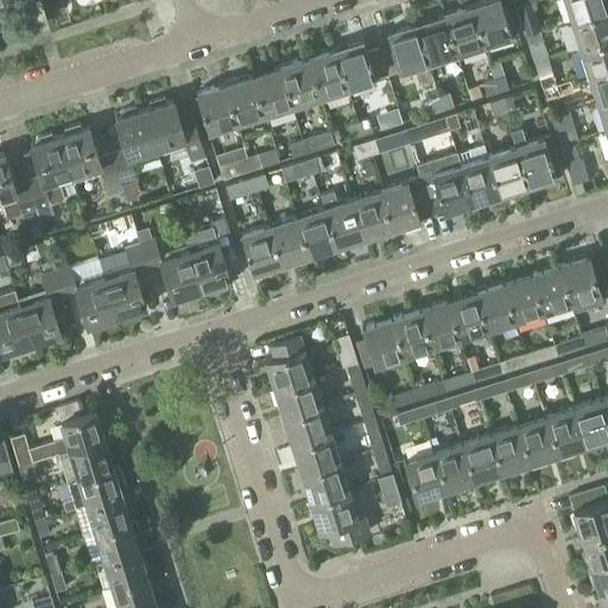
[(499,0),(475,0),(469,2),(482,43),(511,33),(499,0)]
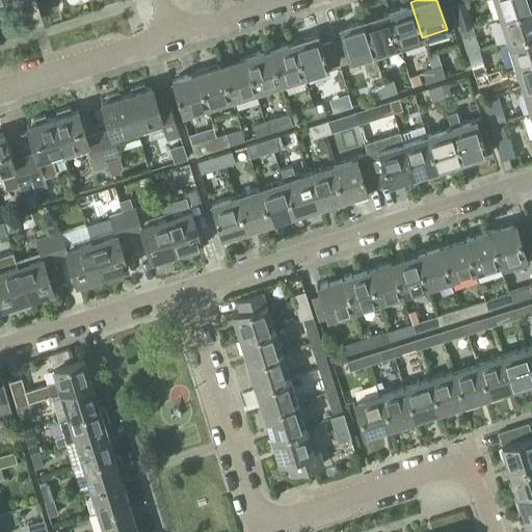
[(493,0),(498,15),(531,3),(531,1),(531,0),(493,0)]
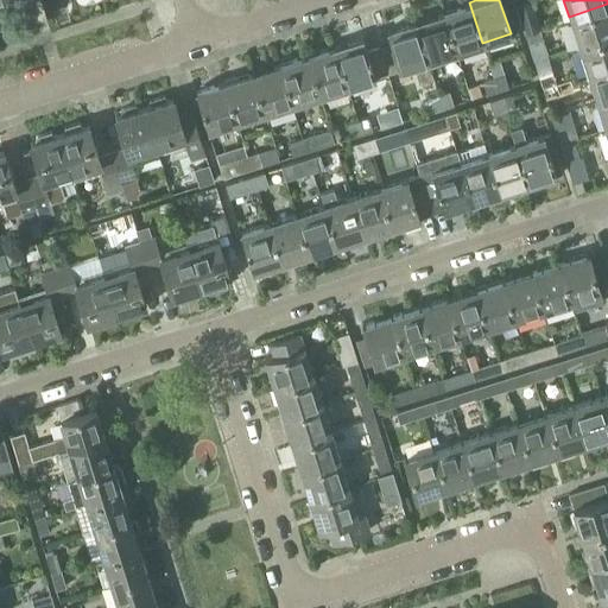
[(525,35),(538,31),(529,1),(515,6),(525,35)]
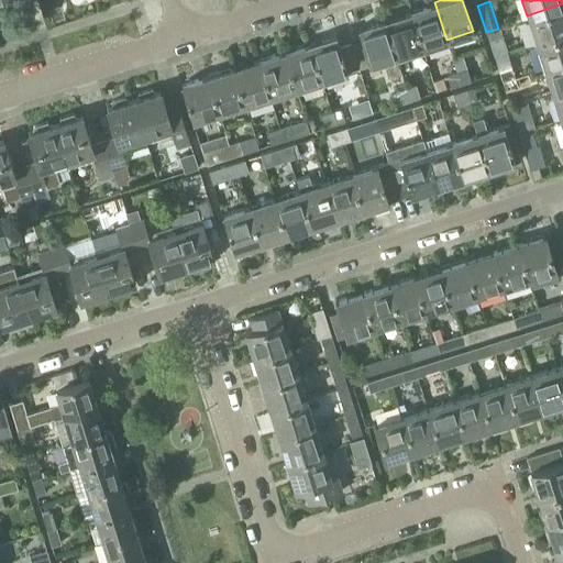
[(421,47),(446,40),(434,2),(409,10),(421,47)]
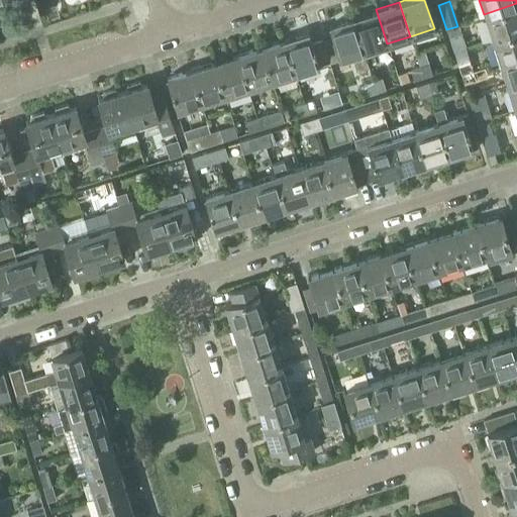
[(491,37),(516,29),(516,3),(484,14),(491,37)]
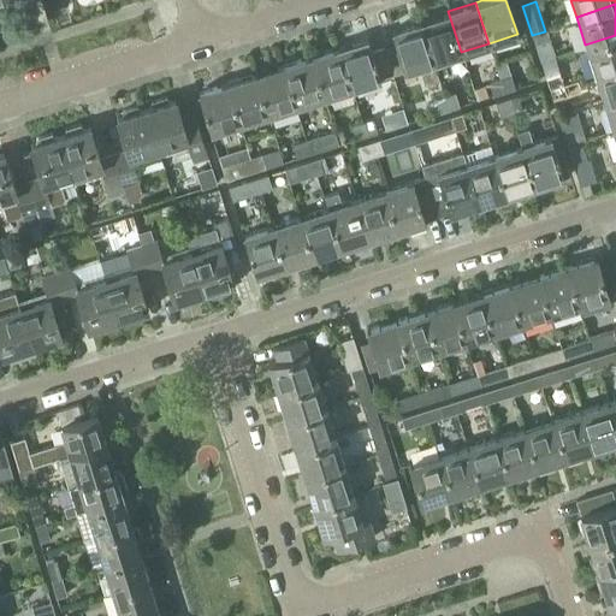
[(432,61),(461,52),(448,11),(419,19),(432,61)]
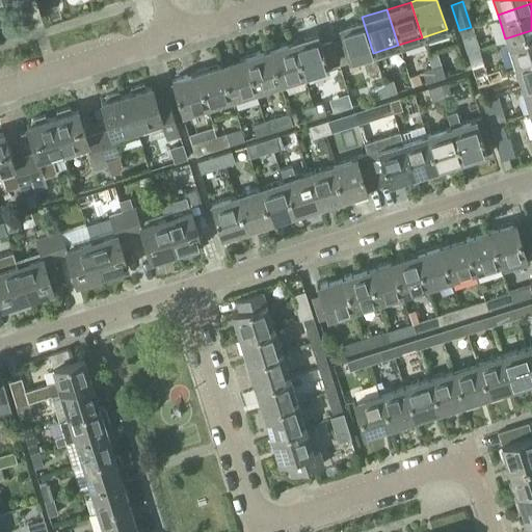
[(379,70),(373,53),(362,17),(337,25),(340,36),(329,40),(337,62),(348,59),(348,60),(361,56),(366,74),(379,70)]
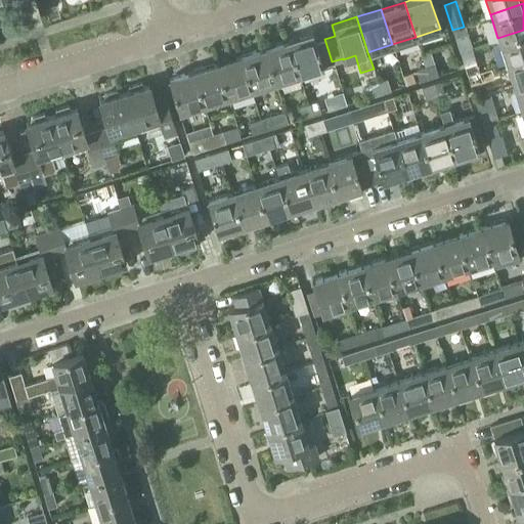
[(455,39),(467,36),(464,27),(452,30),(455,39)]
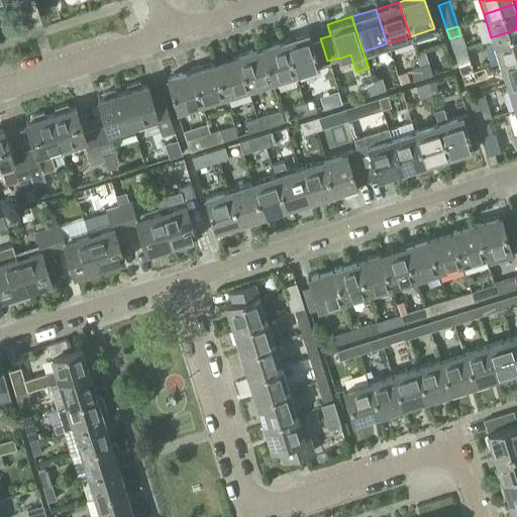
[(499,62),(516,55),(516,29),(491,37),(499,62)]
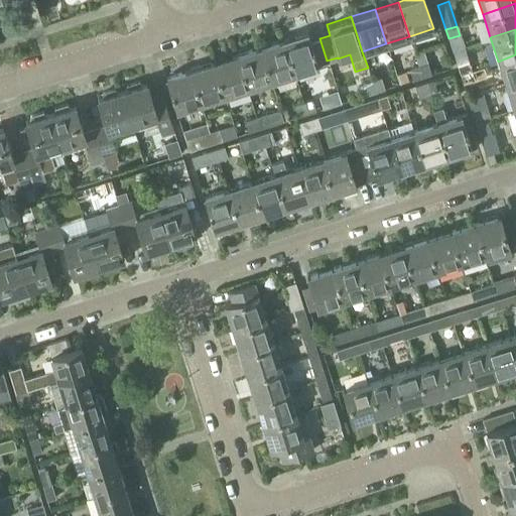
[(327,60),(319,38),(309,41),(306,31),(282,38),(293,73),(317,66),(316,65),(327,60)]
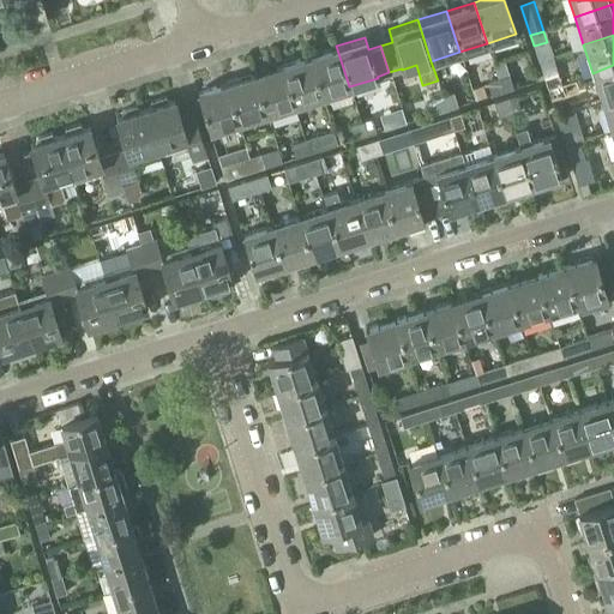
[(345,88),(349,86),(336,46),(308,55),(321,96),(326,94),(330,106),(349,100),(345,88)]
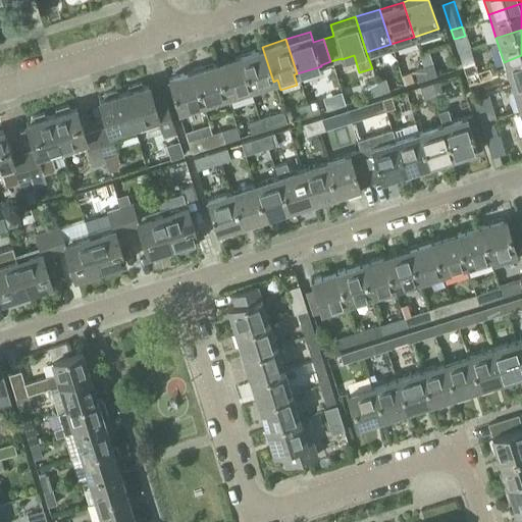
[(250,89),(273,82),(262,47),(239,54),(250,89)]
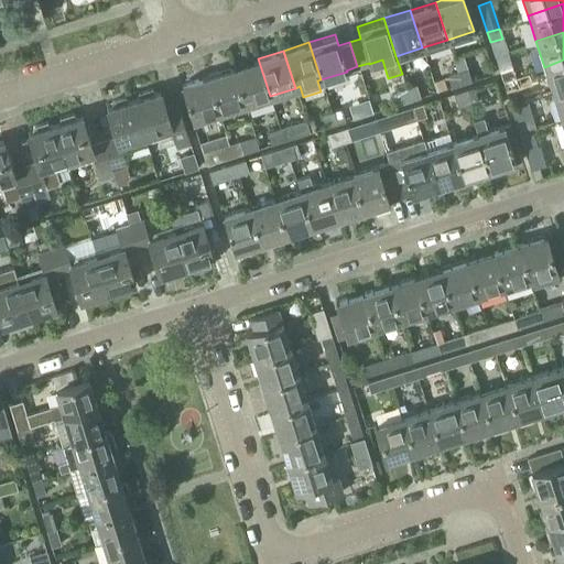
[(243,104),(270,96),(258,58),(232,66),(243,104)]
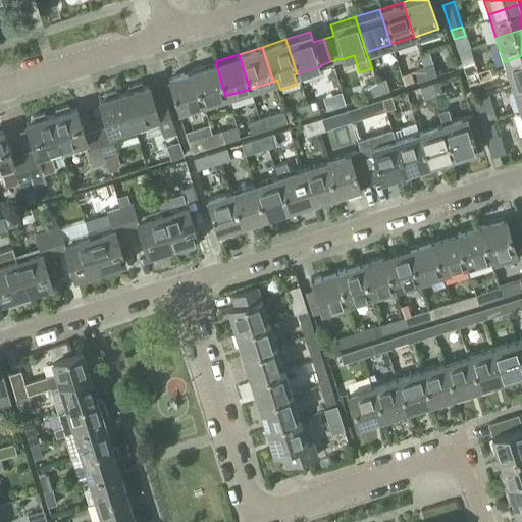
[(511,86),(521,82),(521,55),(504,62),(511,86)]
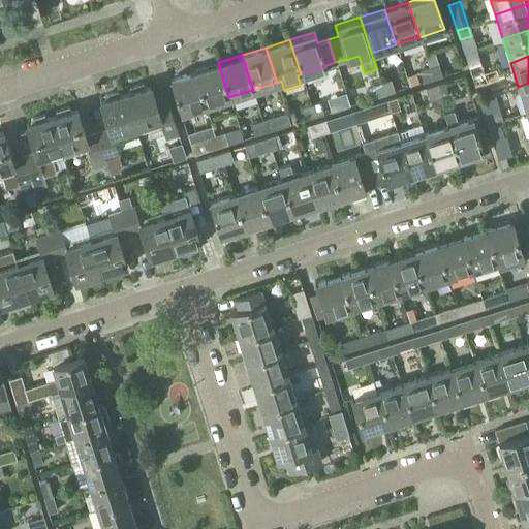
[(205,104),(228,97),(218,62),(206,66),(203,65),(195,68),(194,70),(193,70),(205,104)]
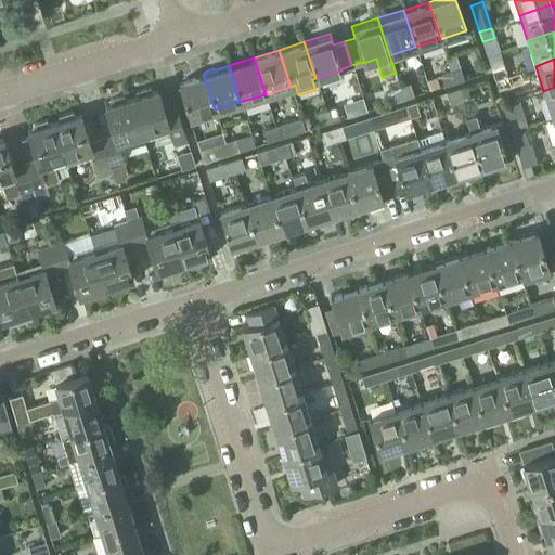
[(493,79),(506,75),(504,66),(491,71),(493,79)]
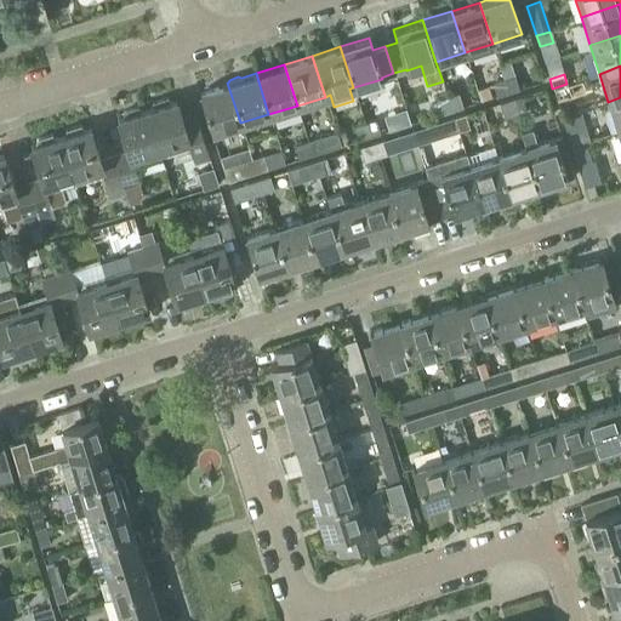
[(514,77),(503,80),(508,93),(519,90),(514,77)]
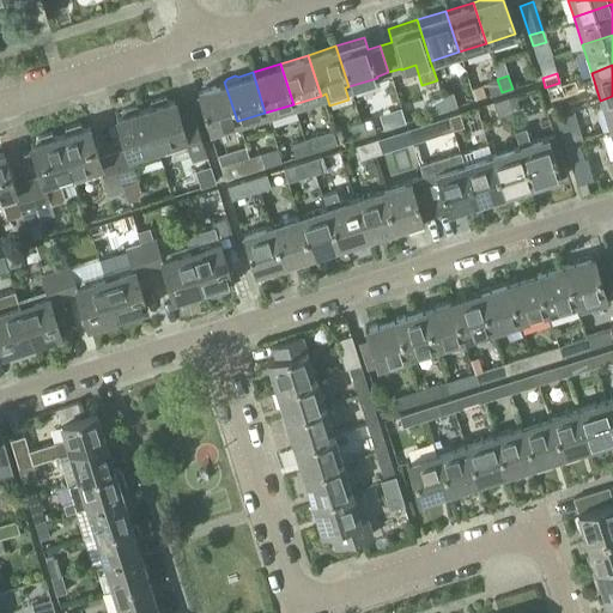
[(497,79),(486,83),(490,96),(502,92),(497,79)]
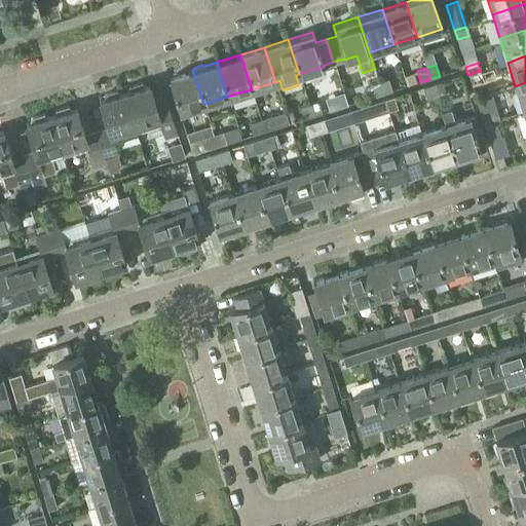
[(179,112),(203,104),(192,70),(167,77),(179,112)]
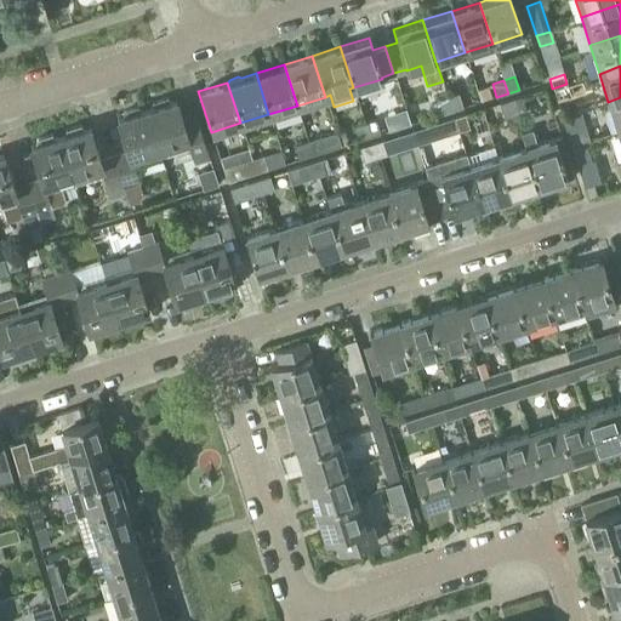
[(557,102),(571,98),(567,84),(552,89),(557,102)]
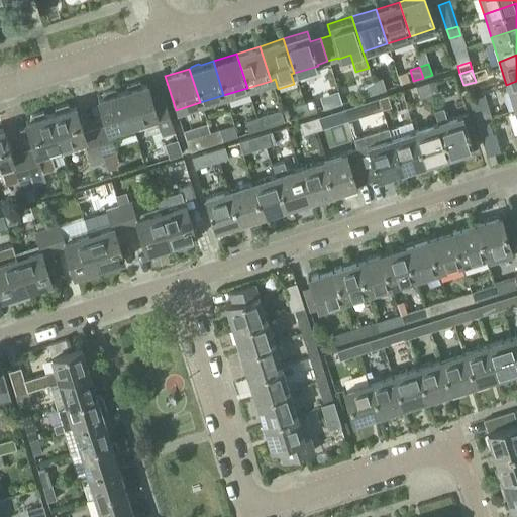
[(376,93),(385,90),(382,78),(373,81),(376,93)]
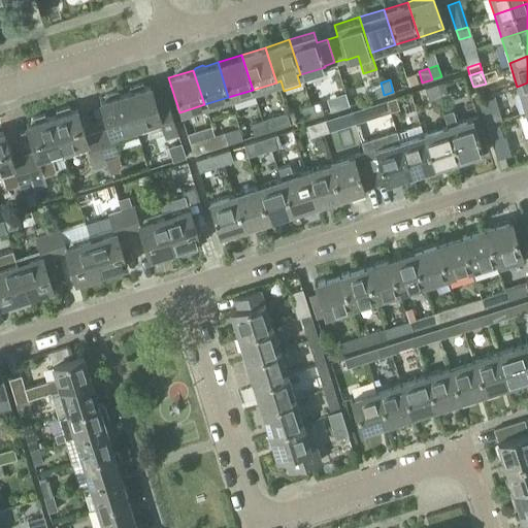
[(129,90),(124,92),(136,131),(160,123),(165,139),(177,135),(176,133),(169,109),(158,112),(149,84),(142,86),(141,81),(128,86),(129,90)]
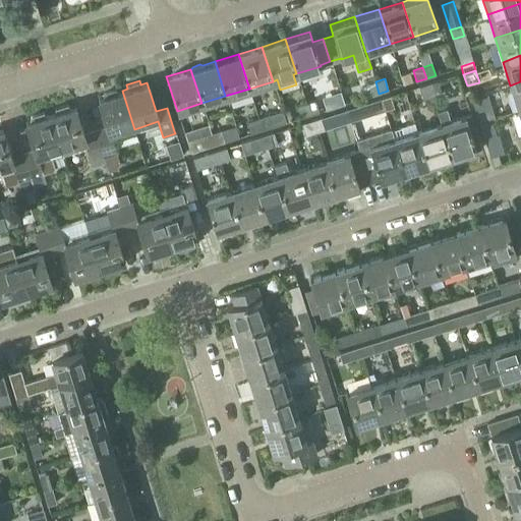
[(369,97),(379,94),(375,81),(365,84),(369,97)]
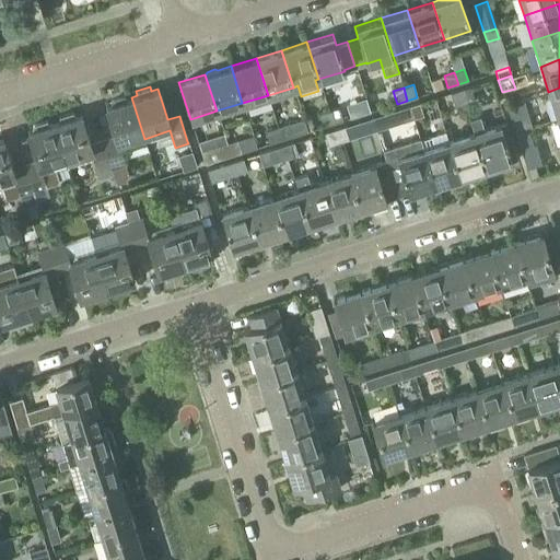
[(470,88),(461,91),(464,103),(474,100),(470,88)]
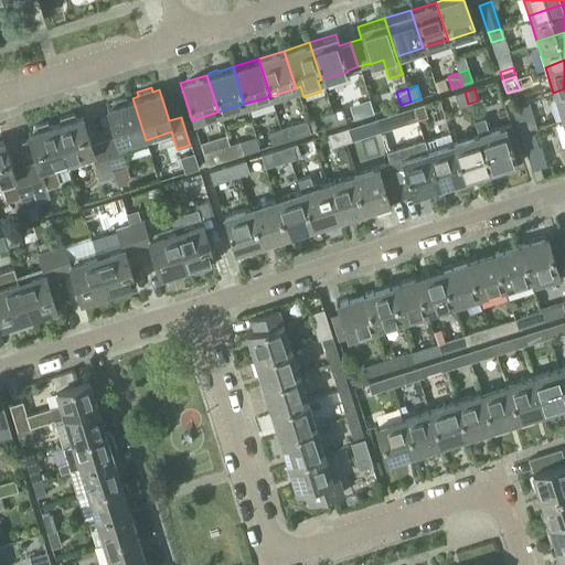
[(561,118),(564,116),(564,88),(553,93),(561,118)]
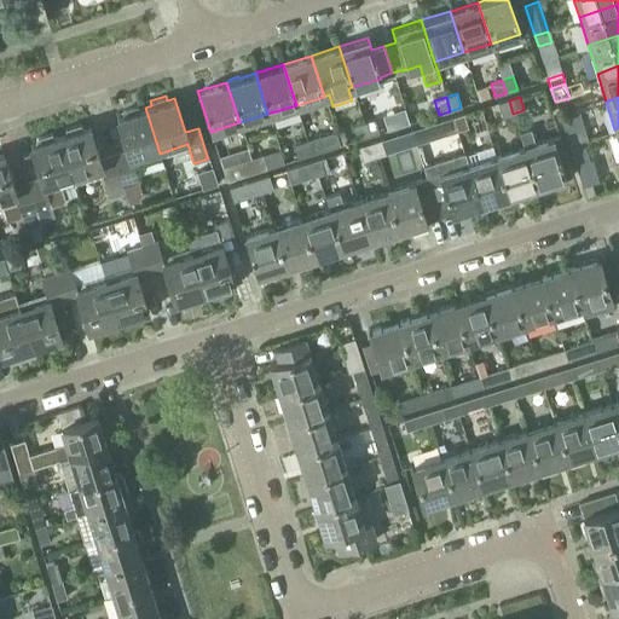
[(502,117),(513,114),(509,100),(497,104),(502,117)]
